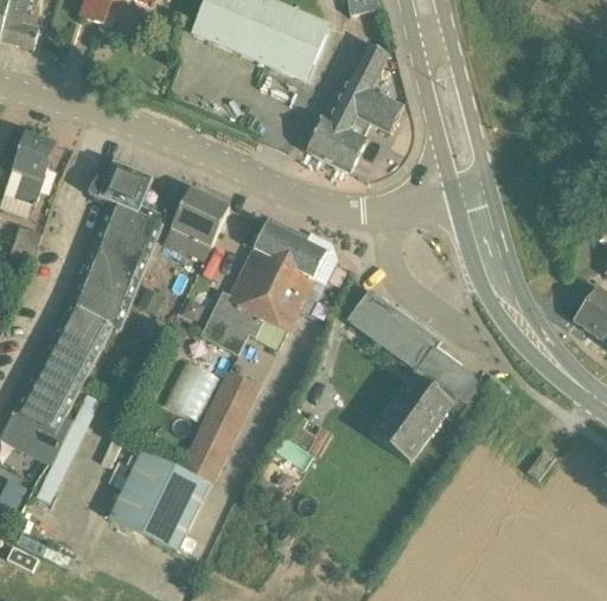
[(10,0),(0,0),(0,38),(0,39),(2,31),(19,34),(17,43),(34,48),(40,26),(24,21),(29,0),(10,0)]
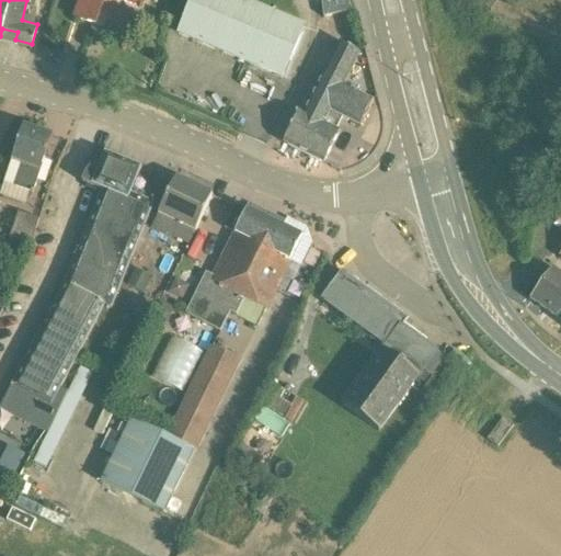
[(82,0),(78,13),(95,19),(99,11),(136,24),(144,0),(82,0)]
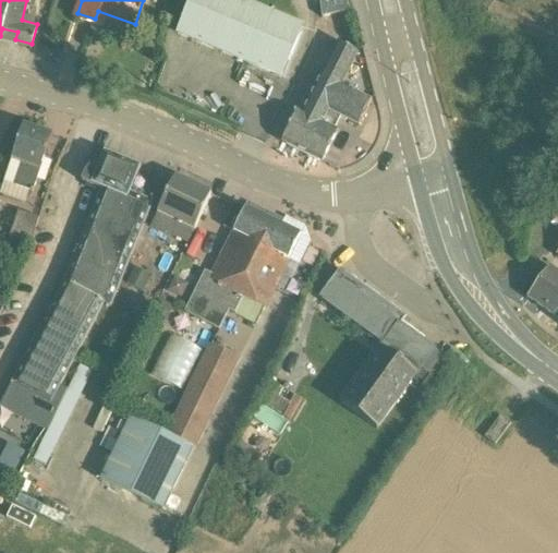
[(251,2),(245,0),(191,0),(179,29),(230,51),(251,2)]
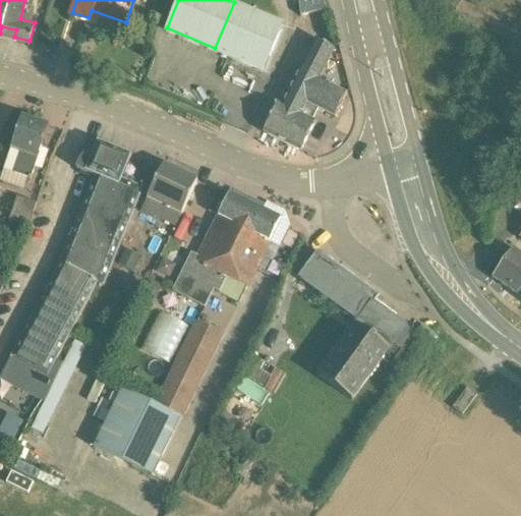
[(300,0),(303,12),(327,7),(325,0),(300,0)]
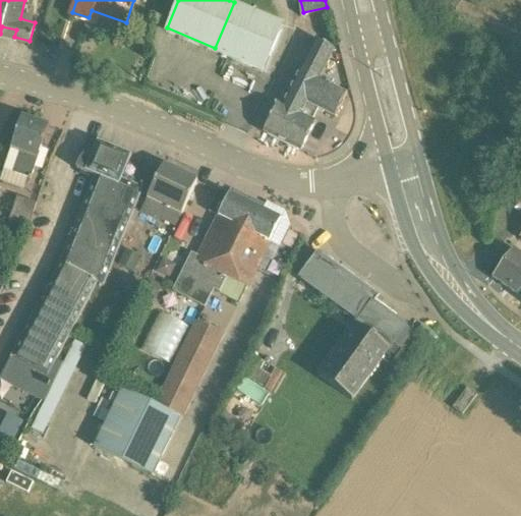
[(234,2),(215,48),(263,67),(282,21),(234,2)]
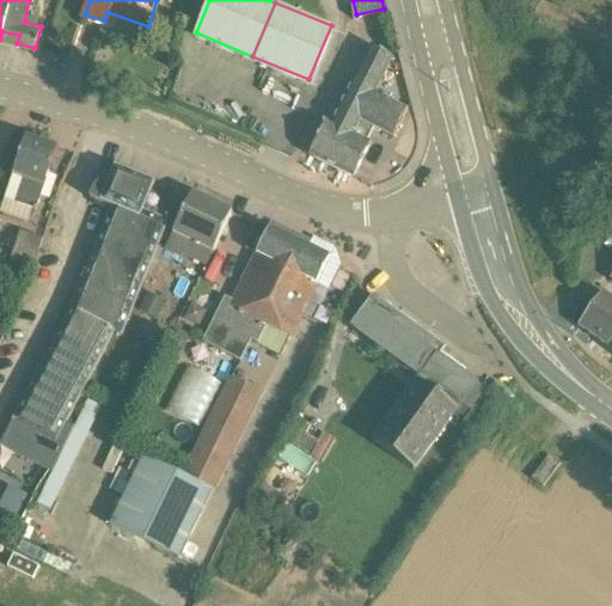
[(392,54),(372,44),(355,78),(373,87),(392,54)]
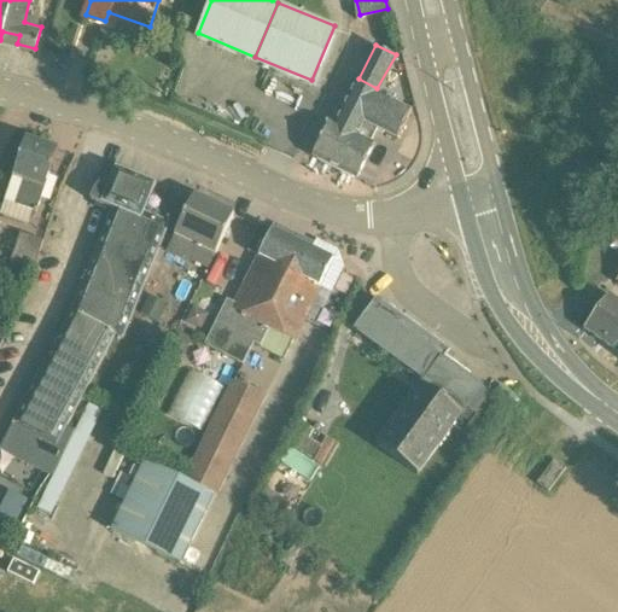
[(377,88),(359,79),(343,108),(398,135),(412,108),(377,88)]
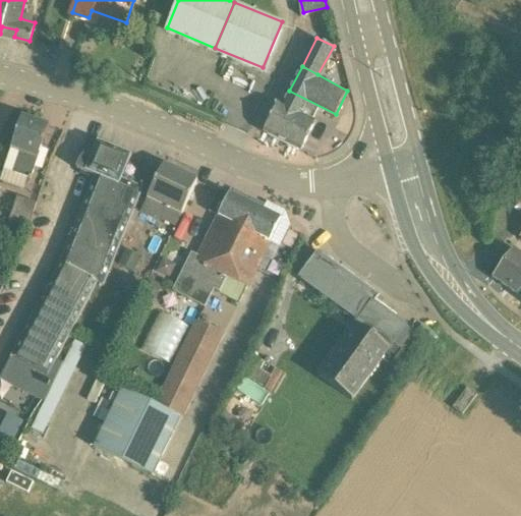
[(315,119),(279,99),(264,128),(301,149),(315,119)]
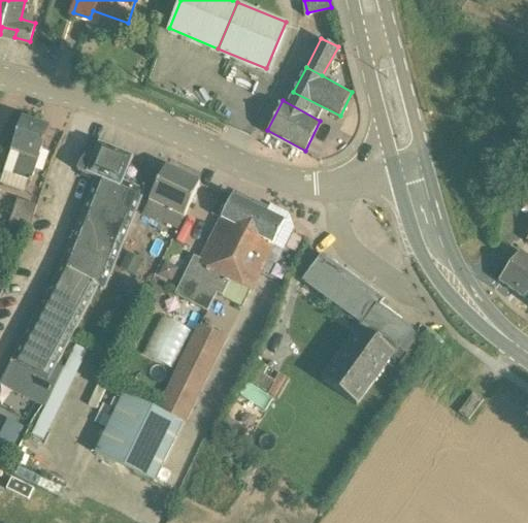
[(50,124),(23,115),(3,168),(31,178),(50,124)]
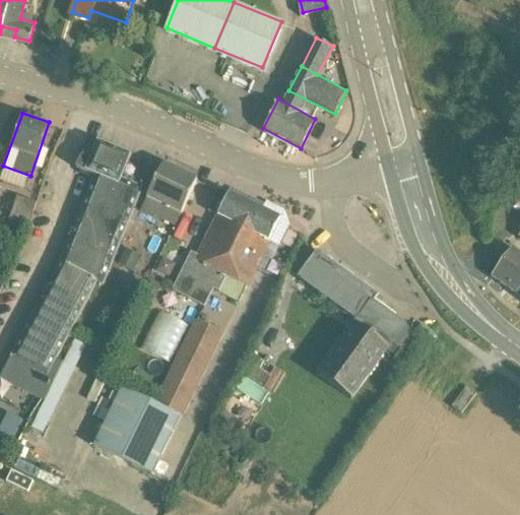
[(60,256),(12,348),(0,373),(0,375),(24,387),(40,396),(45,398),(64,360),(57,357),(98,278),(103,281),(120,240),(145,167),(128,159),(131,152),(98,138),(92,152),(86,150),(84,151),(83,153),(82,154),(80,155),(79,157),(78,159),(78,161),(76,165),(80,167),(86,168),(93,171),(74,224),(62,257),(60,256)]
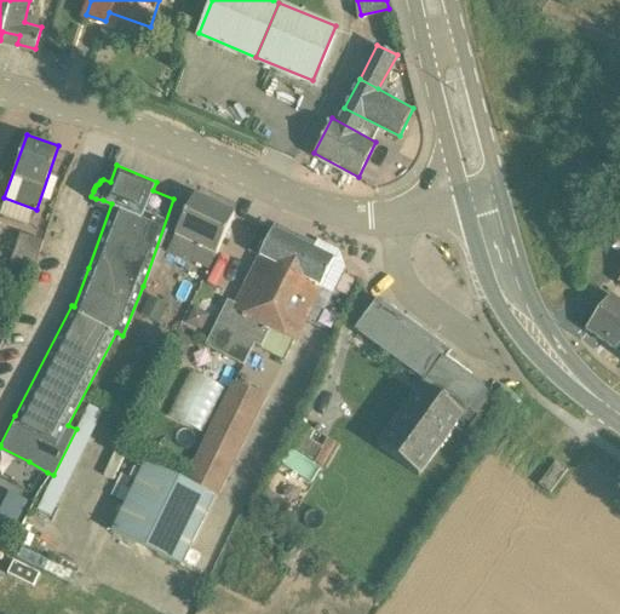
[(216,248),(235,212),(195,193),(166,246),(182,254),(191,236),(216,248)]
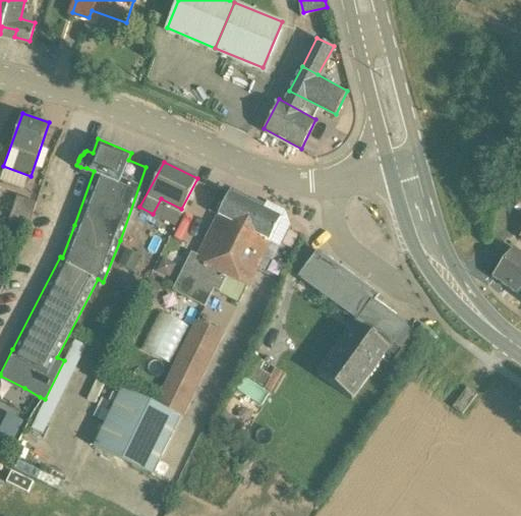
[(241,298),(281,217),(230,190),(199,252),(190,248),(172,286),(205,302),(214,284),(241,298)]
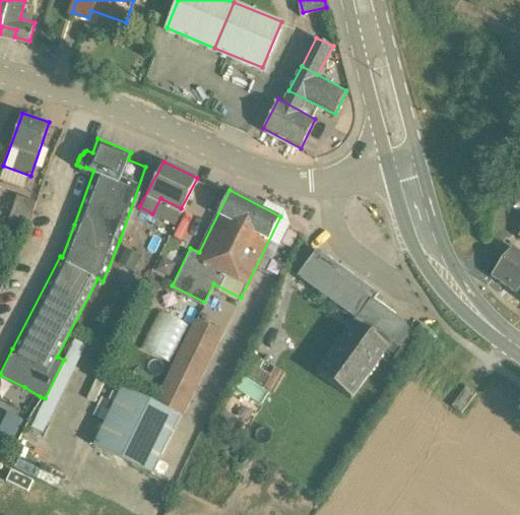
[(37,199),(16,193),(9,215),(28,222),(37,199)]
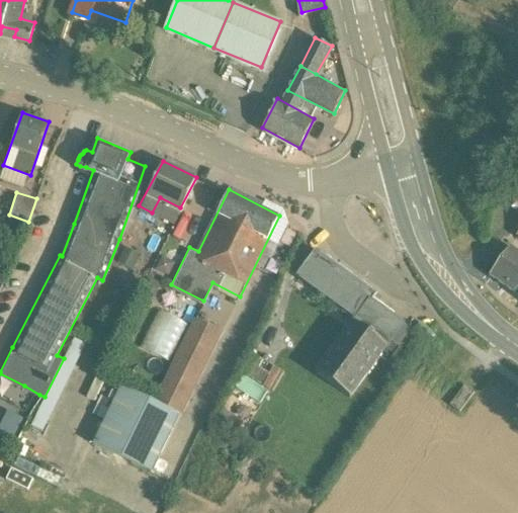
[(124,244),(117,259),(133,266),(140,251),(124,244)]
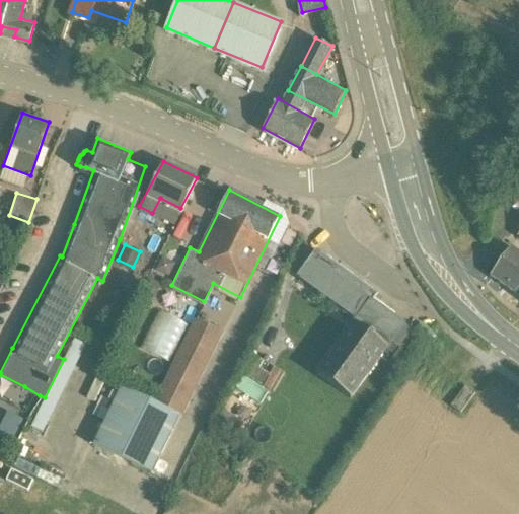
[(518,252),(509,245),(490,273),(518,293),(518,252)]
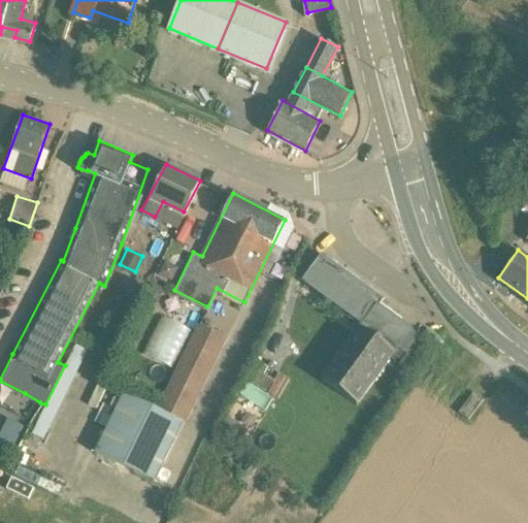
[(375,291),(322,253),(304,279),(363,321),(375,303),(369,299),(375,291)]
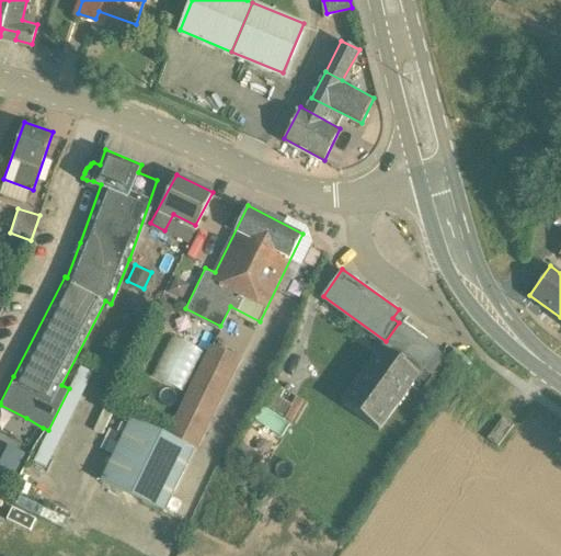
[(174,304),(161,297),(153,314),(167,320),(174,304)]
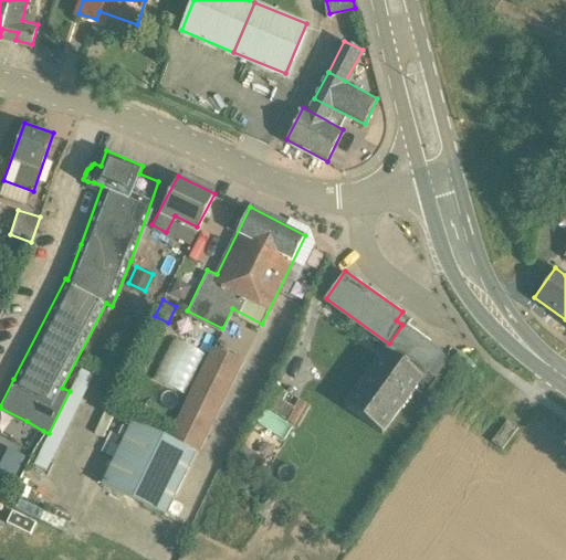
[(440,351),(402,325),(389,344),(346,403),(383,430),(427,368),(439,351),(440,351)]
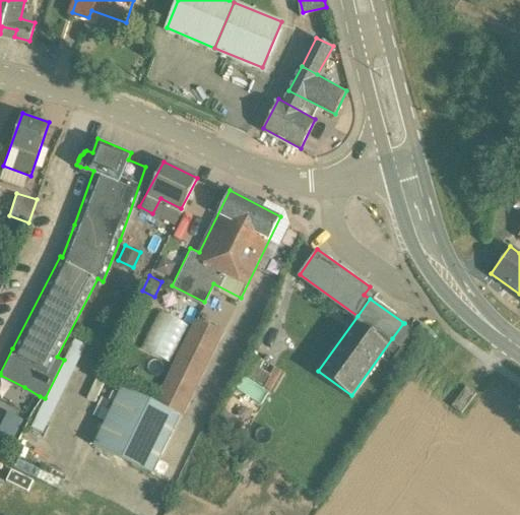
[(141,343),(171,359),(190,322),(159,307),(141,343)]
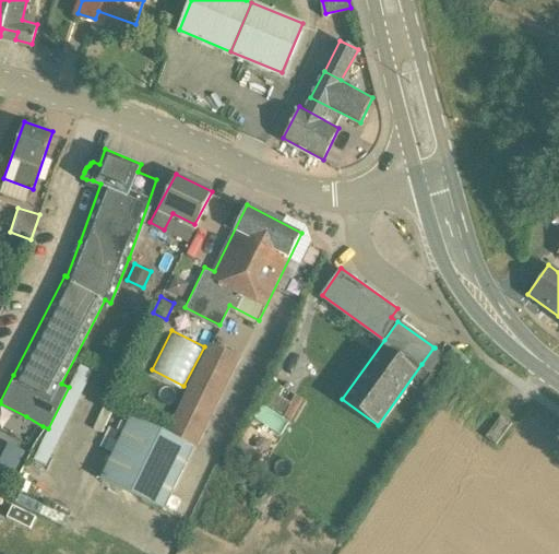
[(235,354),(209,342),(165,431),(192,443),(235,354)]
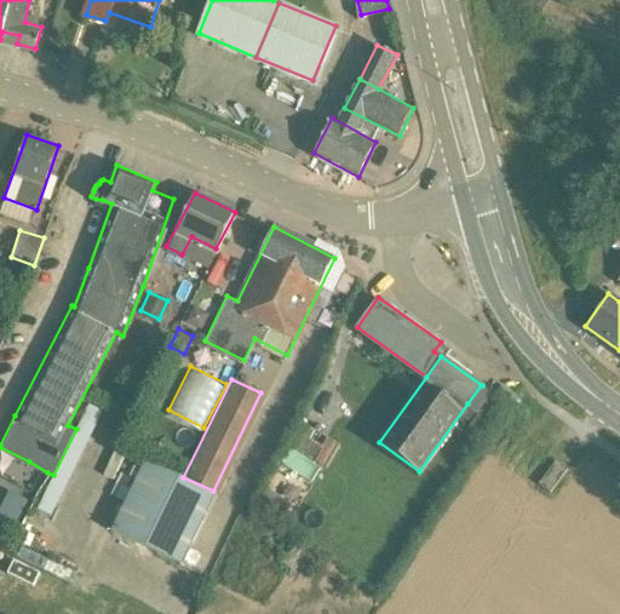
[(481,385),(468,403),(476,409),(489,390),(481,385)]
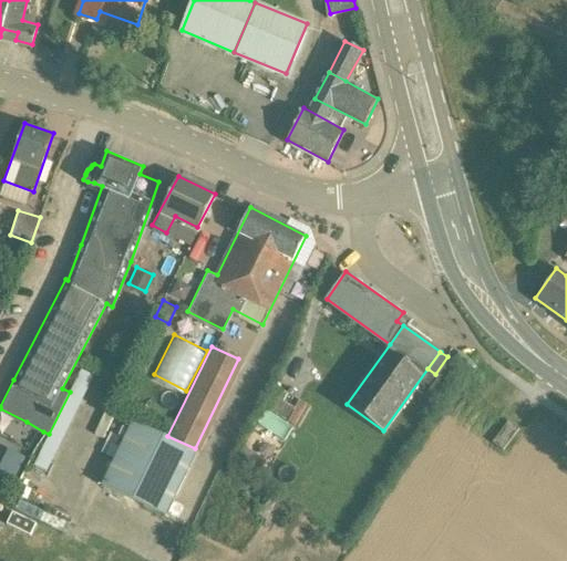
[(299,396),(276,383),(264,402),(288,416),(299,396)]
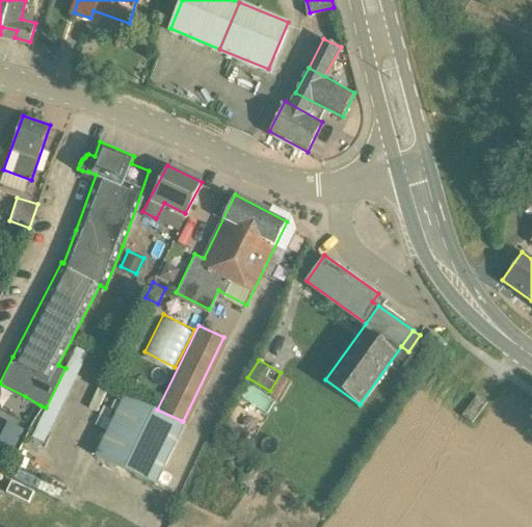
[(476,393),(461,413),(471,420),(485,400),(476,393)]
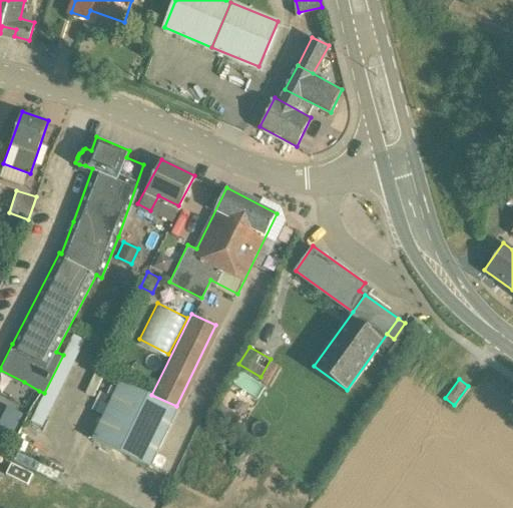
[(178,408),(119,380),(92,437),(151,465),(178,408)]
